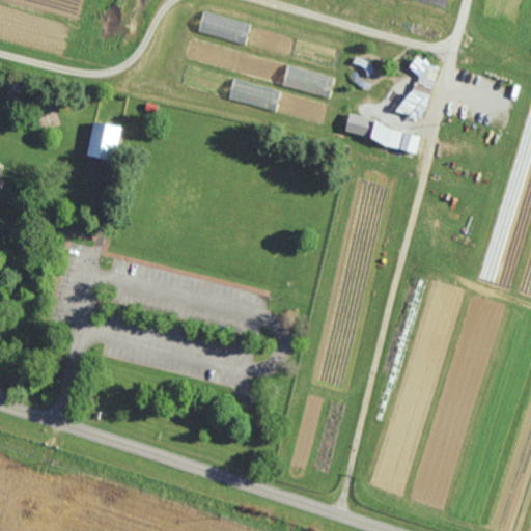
[(370,75),(367,70),(364,66),(362,64),(358,63),(355,63),(357,56),(365,59),(368,61),(371,63),(372,66),(374,72),(370,75)]
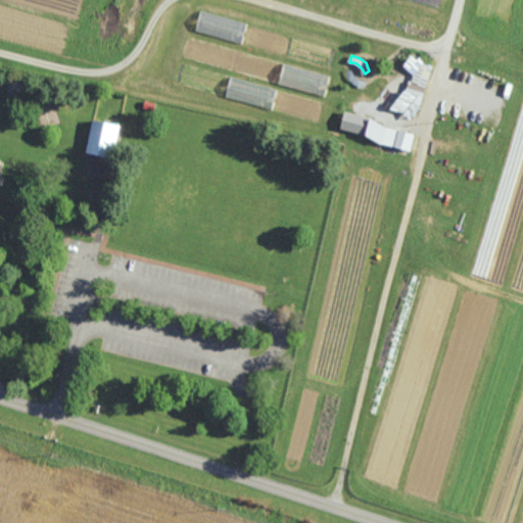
[(418,60),(421,56),(424,62),(433,65),(421,104),(421,105),(411,117),(405,112),(391,107),(406,88),(407,89),(410,81),(412,82),(414,75),(403,66),(412,56),(418,60)]
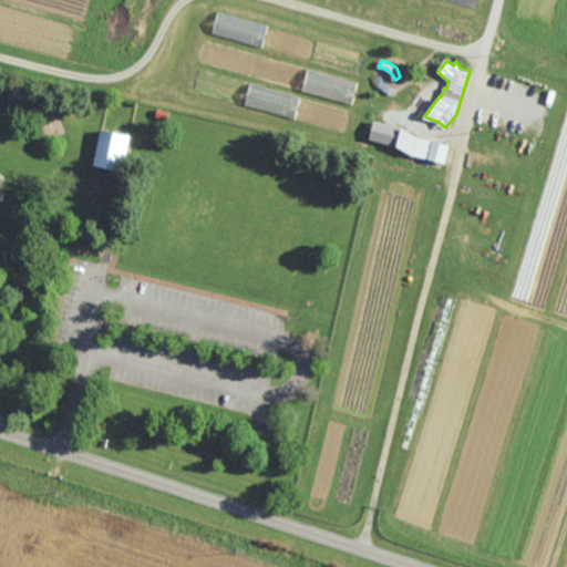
[(395,95),(388,93),(384,90),(378,82),(375,76),(383,75),(385,81),(388,83),(390,85),(398,89),(395,95)]
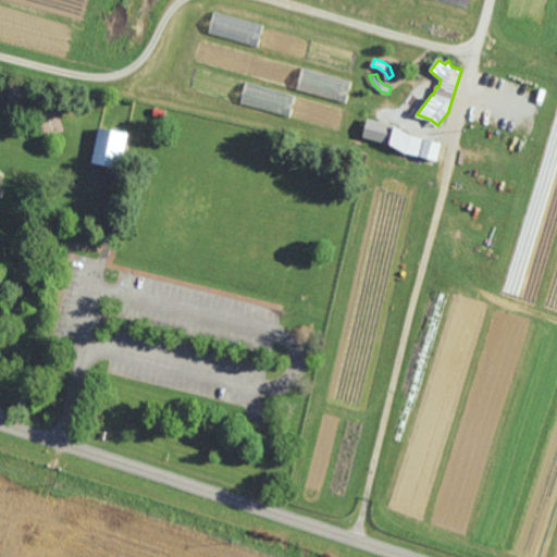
[(489,125),(474,120),(477,114),(491,121),(489,125)]
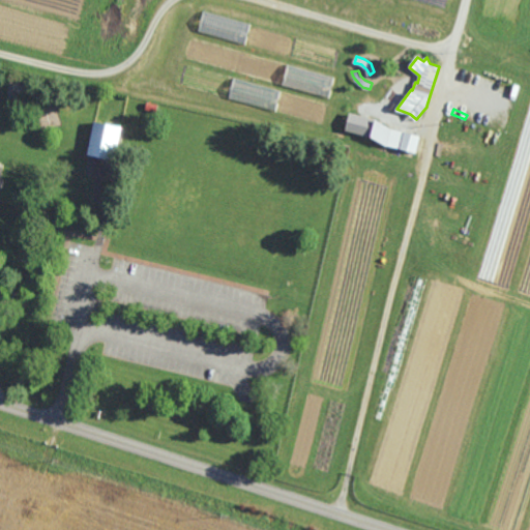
[(116,157),(88,152),(95,118),(123,124),(116,157)]
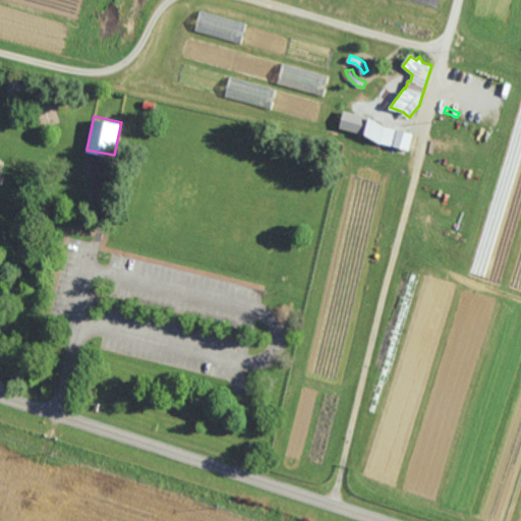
[(409,150),(414,132),(368,121),(364,137),(409,150)]
